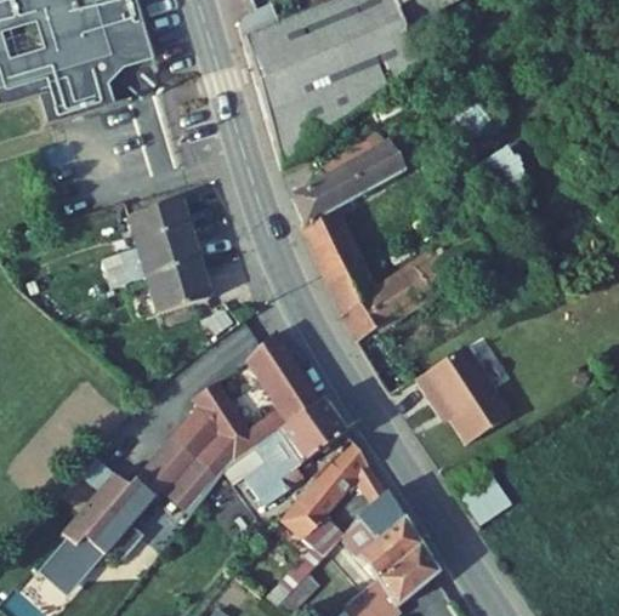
[(0,0),(0,103),(40,96),(49,120),(111,103),(102,75),(94,78),(90,62),(113,56),(118,61),(152,50),(136,0),(101,0),(97,1),(97,0),(0,0)]
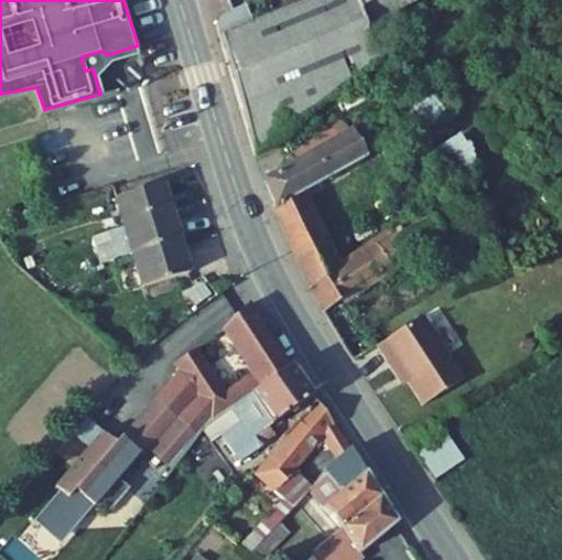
[(359,0),(361,4),(370,0),(224,0),(229,11),(224,14),(219,19),(219,25),(222,32),(300,0),(359,0)]
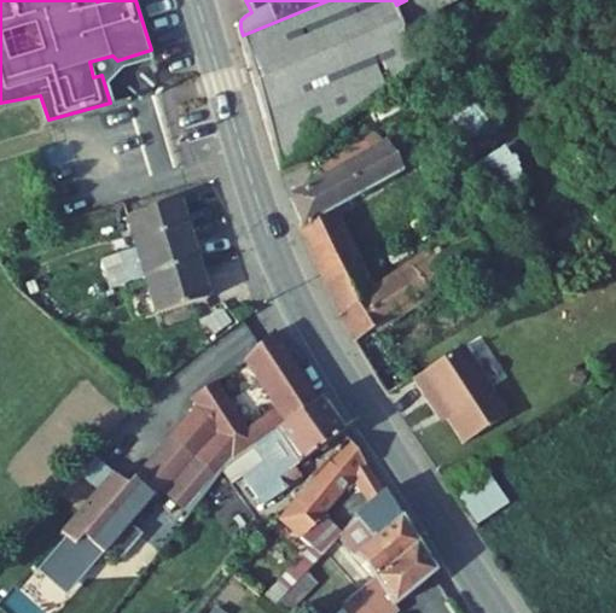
[(406,0),(396,5),(394,0),(329,0),(243,35),(283,167),(418,63),(402,25),(452,0),(406,0)]
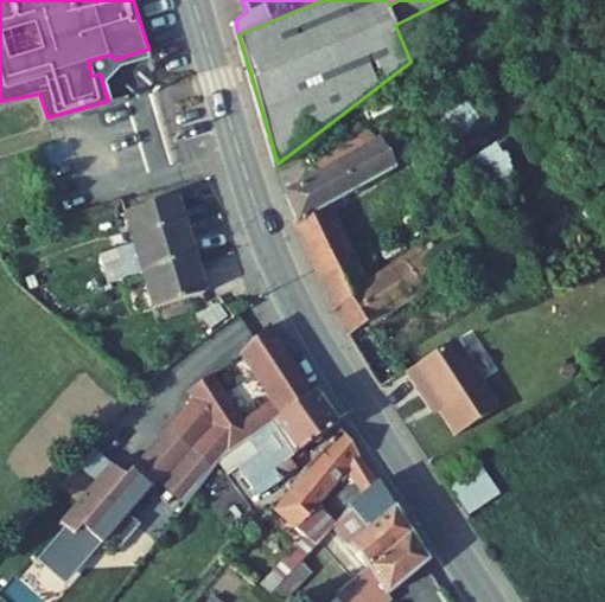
[(430,110),(485,198),(517,178),(464,89),(430,110)]
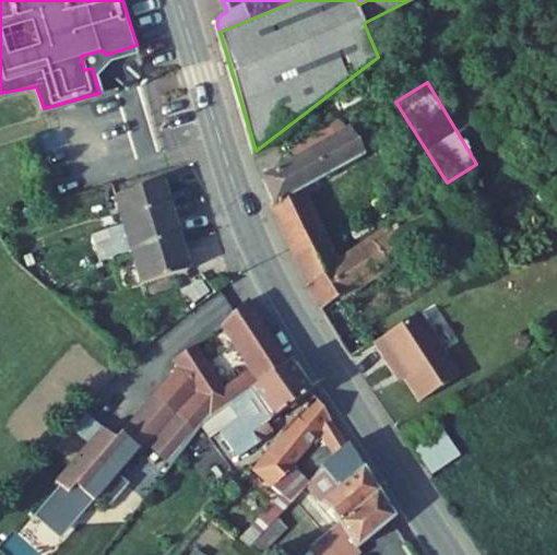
[(450,188),(336,262),(300,189),(366,153),(339,117),(288,151),(293,160),(263,176),(288,240),(323,307),(346,293),(463,210),(450,188)]
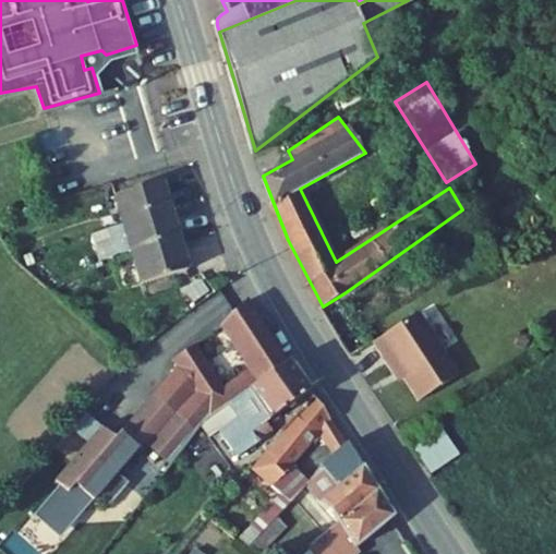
[(420,199),(400,167),(387,175),(406,207),(420,199)]
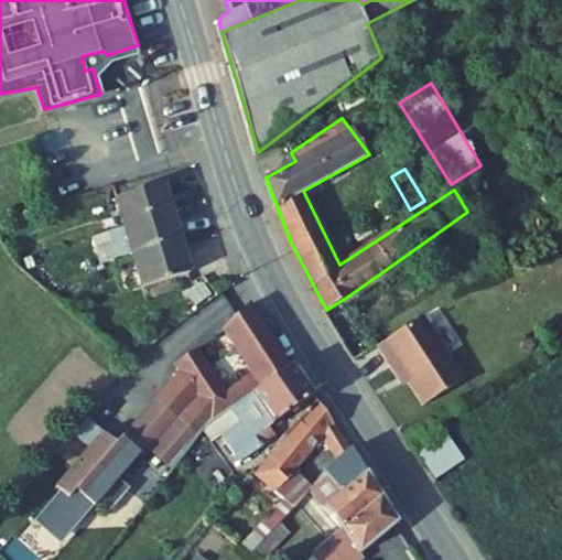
[(117,194),(125,219),(172,205),(165,180),(117,194)]
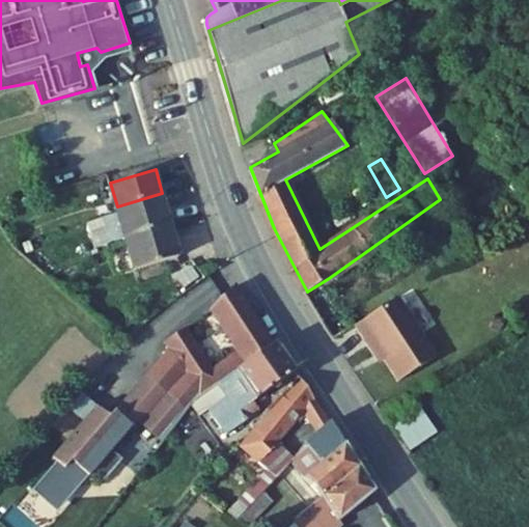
[(117,206),(126,236),(171,223),(162,193),(117,206)]
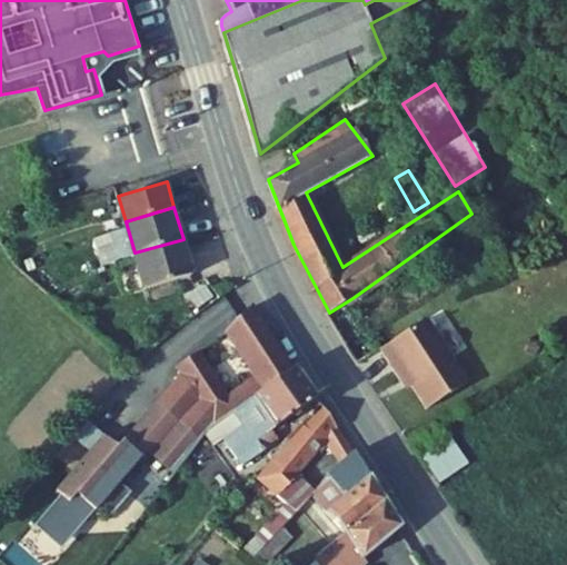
[(183,239),(135,253),(145,287),(194,273),(183,239)]
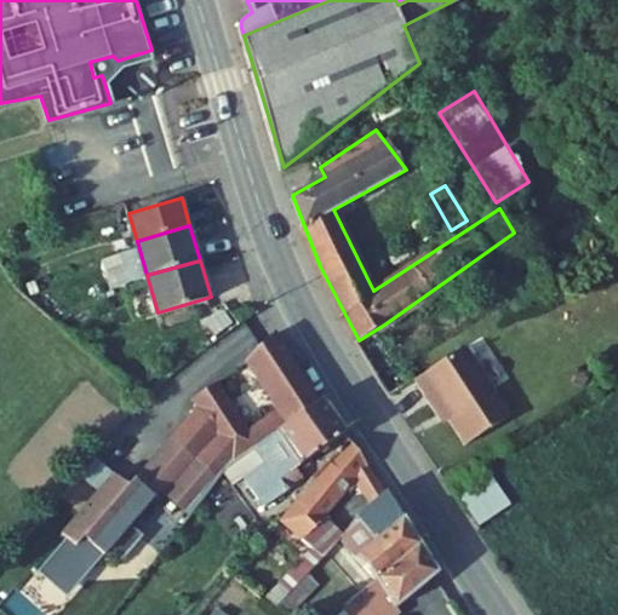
[(40,299),(36,287),(28,291),(33,303),(40,299)]
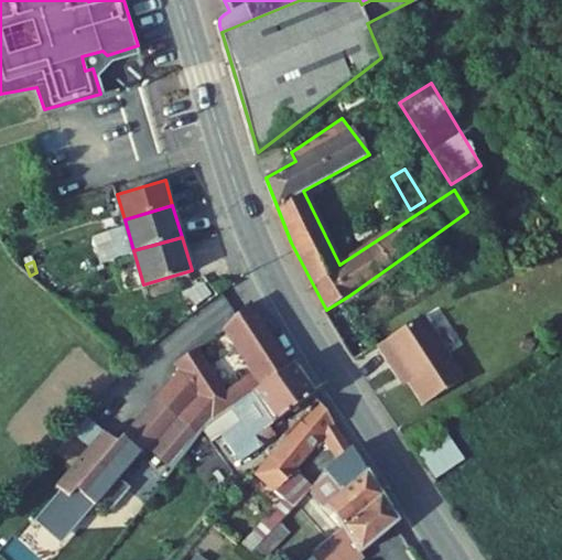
[(356,357),(378,344),(349,295),(326,310),(356,357)]
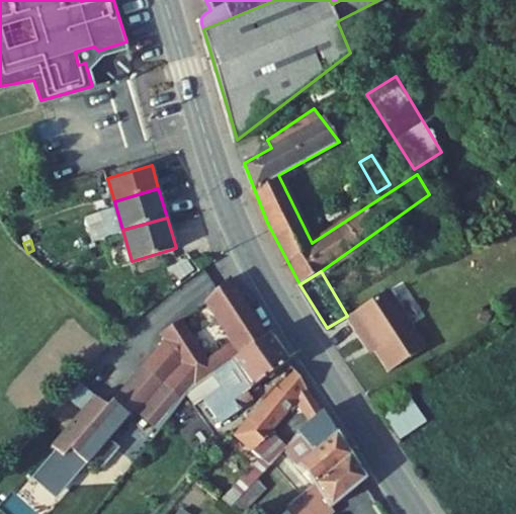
[(206,300),(232,343),(206,358),(213,371),(267,332),(231,276),(206,300)]
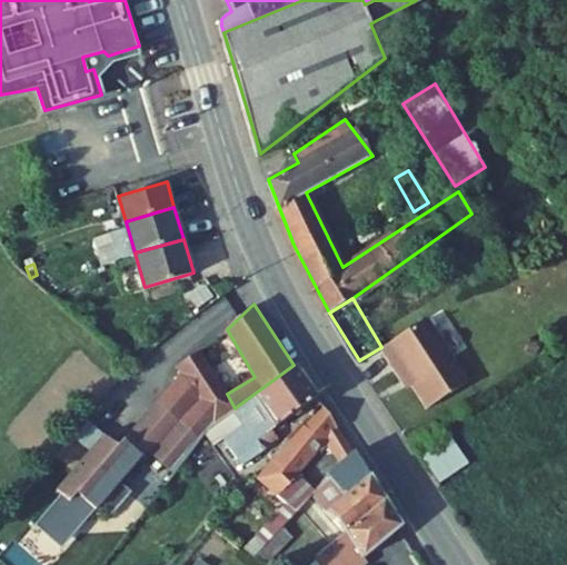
[(431,315),(385,345),(395,362),(400,357),(415,379),(431,405),(473,378),(431,315)]
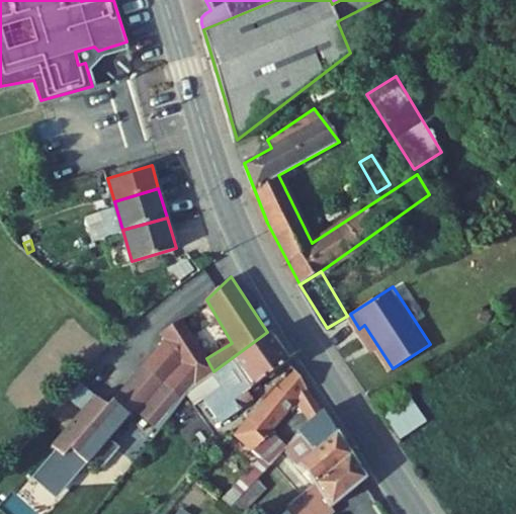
[(190,390),(196,383),(213,371),(206,358),(182,317),(161,330),(166,338),(119,393),(117,392),(107,404),(80,379),(68,393),(86,409),(67,430),(71,434),(38,470),(40,473),(41,470),(47,475),(44,479),(52,487),(56,483),(63,489),(96,451),(102,456),(115,441),(110,437),(136,407),(160,428),(190,390)]
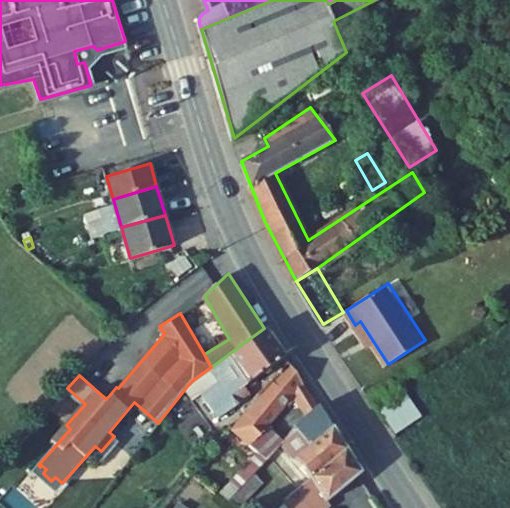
[(360,321),(355,325),(368,345),(373,341),(360,321)]
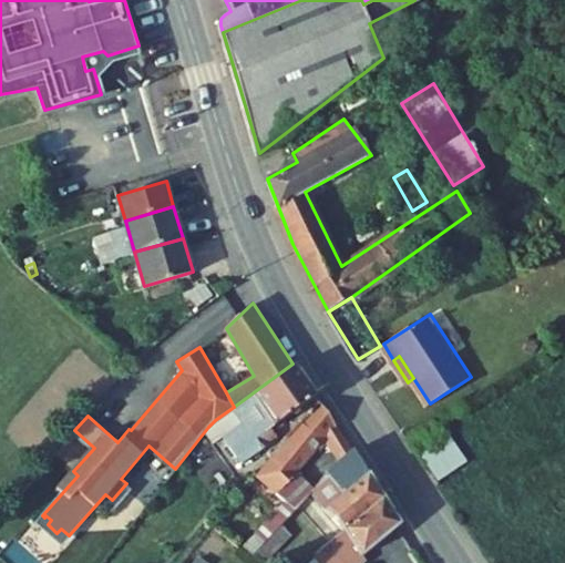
[(295,362),(293,364),(234,407),(215,420),(244,461),(280,432),(275,423),(317,395),(295,362)]
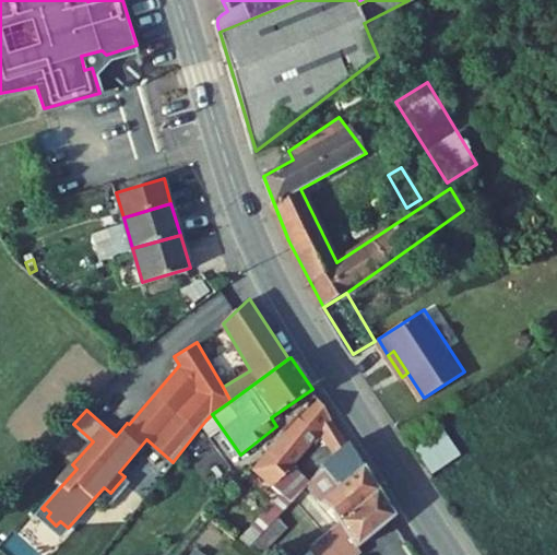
[(294,463),(316,437),(318,439),(322,435),(328,441),(342,432),(315,393),(267,447),(270,449),(257,465),(284,491),(239,538),(247,544),(295,499),(308,483),(310,480),(294,463)]
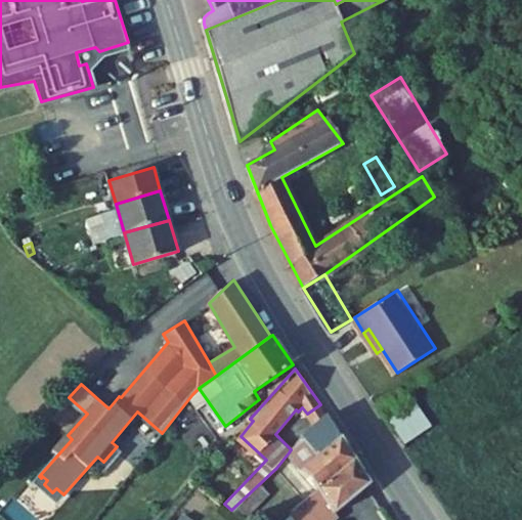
[(406,392),(383,407),(404,441),(430,426),(406,392)]
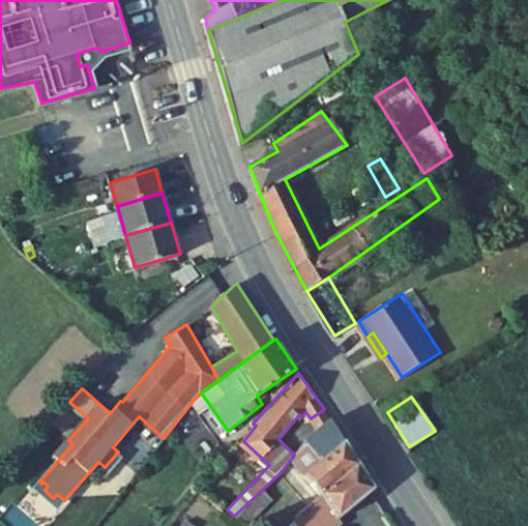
[(331,418),(324,409),(311,418),(319,429),(331,418)]
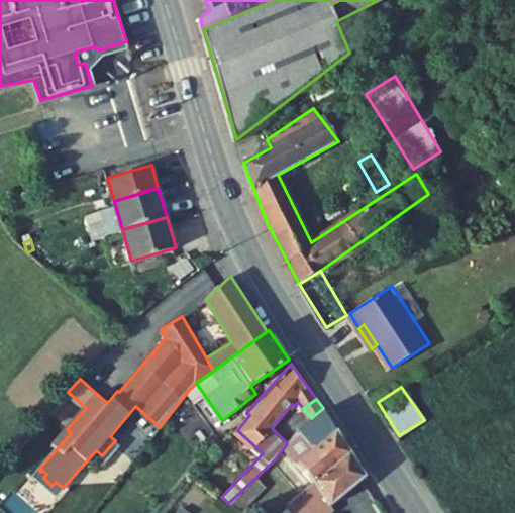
[(287,443),(285,446),(315,481),(350,450),(323,408),(311,418),(298,429),(287,443)]
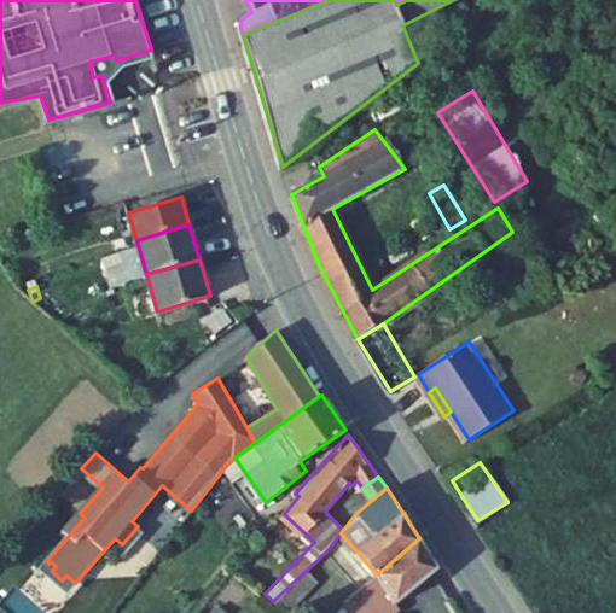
[(394,612),(401,608),(397,603),(437,568),(419,538),(377,574),(344,600),(353,612),(394,612)]
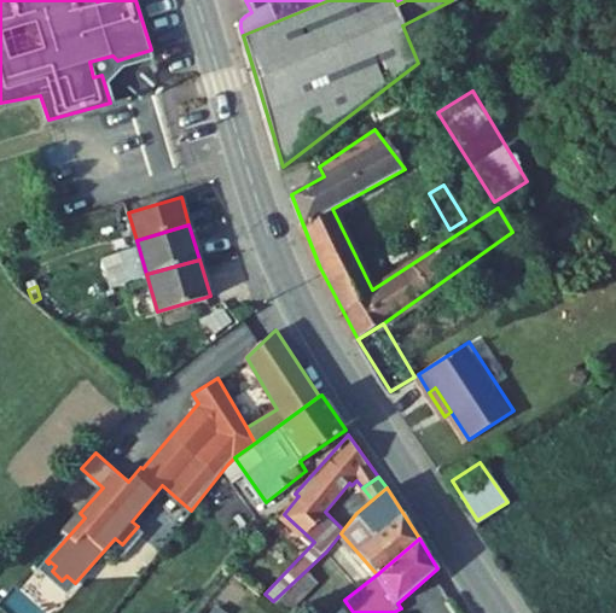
[(288,612),(290,612),(337,562),(326,552),(273,601),(288,612)]
